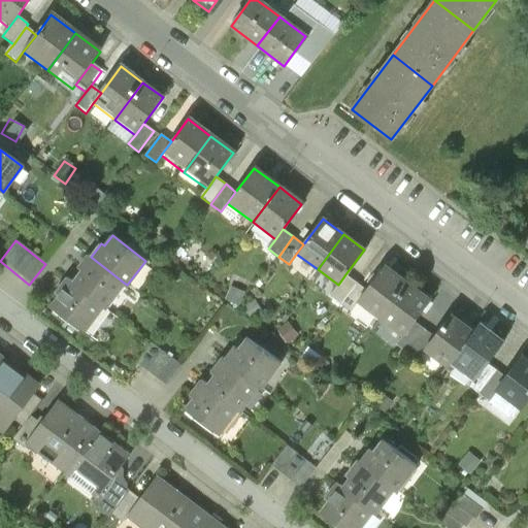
[(84,268),(73,283),(103,305),(105,307),(124,283),(91,257),(88,254),(79,265),(84,268)]
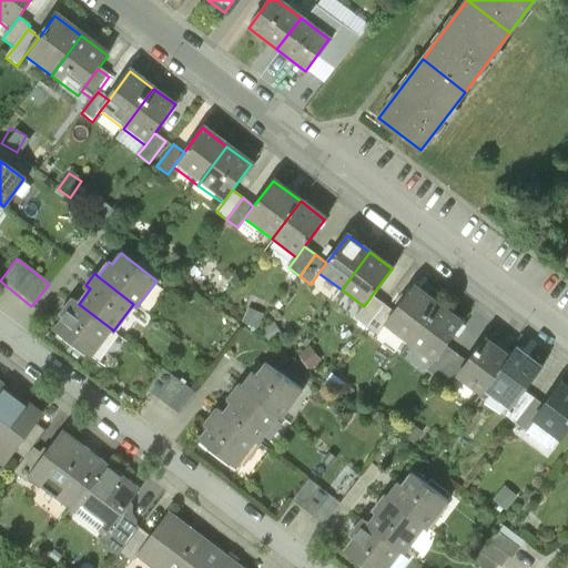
[(385,326),(409,344),(438,305),(414,287),(395,313),(385,326)]
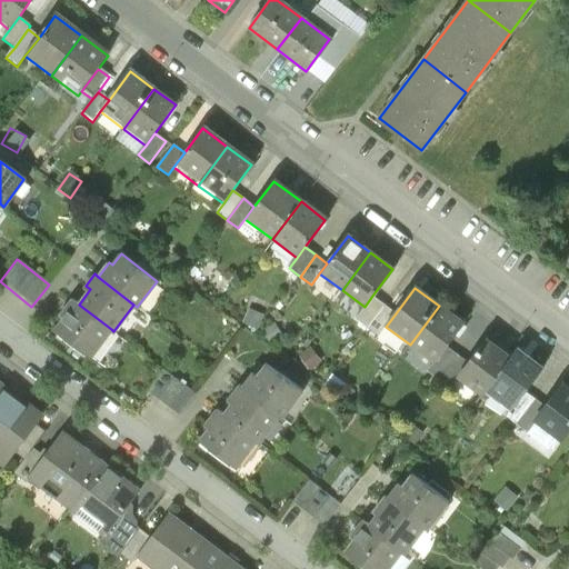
[(355,320),(366,328),(383,305),(372,296),(365,307),(355,320)]
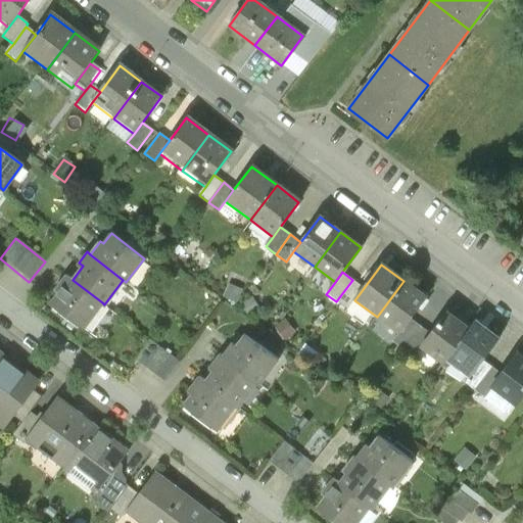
[(83,327),(102,302),(73,280),(66,275),(55,289),(59,291),(50,302),(83,327)]
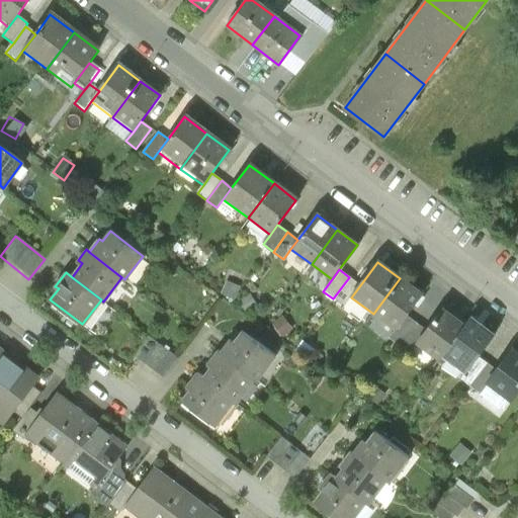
[(360,285),(349,277),(333,298),(344,307),(351,297),(360,285)]
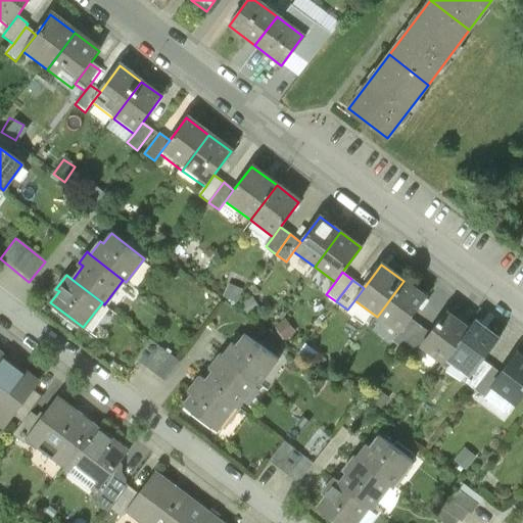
[(426,297),(403,281),(377,317),(399,333),(411,319),(426,297)]
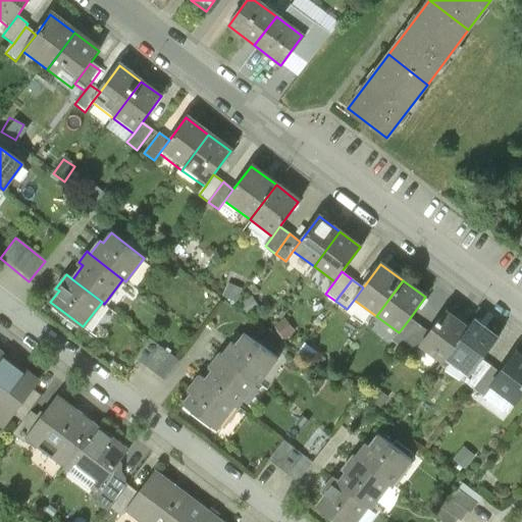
[(241,290),(227,284),(222,297),(236,302),(241,290)]
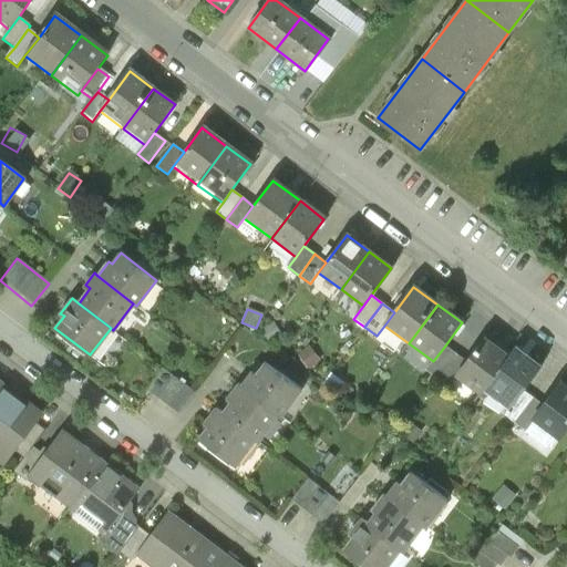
[(280,333),(272,322),(260,330),(267,341),(280,333)]
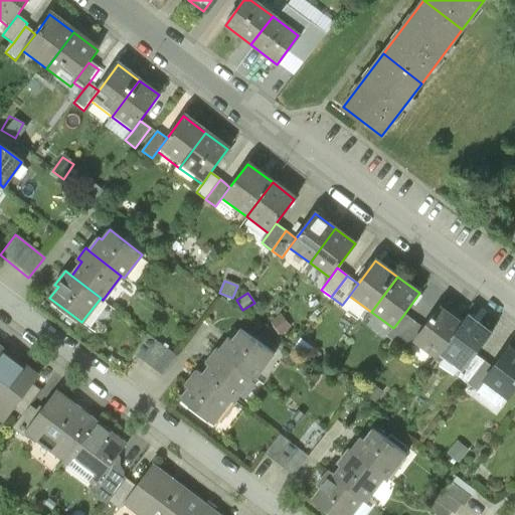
[(424,329),(414,343),(437,359),(440,354),(462,324),(440,308),(424,329)]
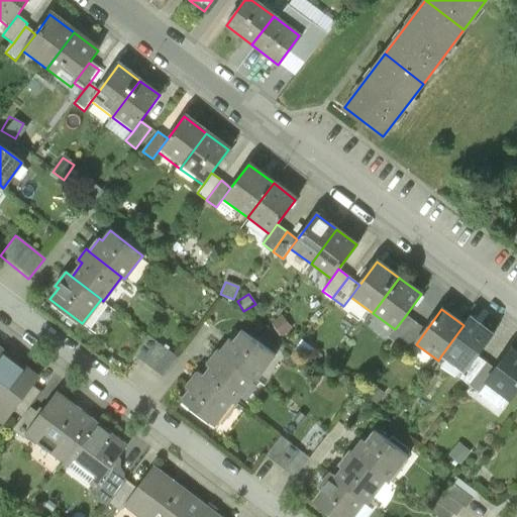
[(389,337),(398,344),(415,321),(406,315),(395,329),(389,337)]
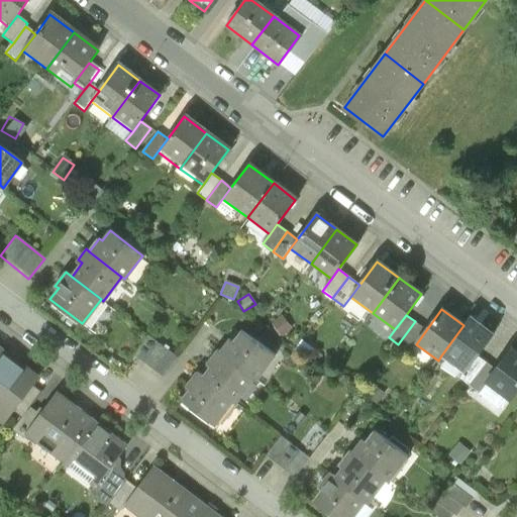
[(441,355),(463,372),(476,356),(492,335),(470,318),(463,325),(441,355)]
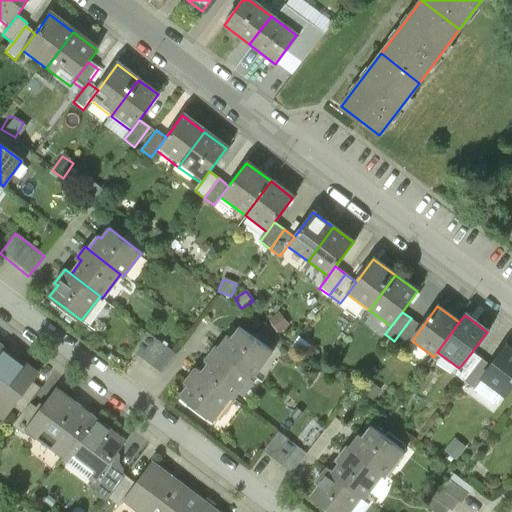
[(248,318),(240,327),(253,336),(260,327),(248,318)]
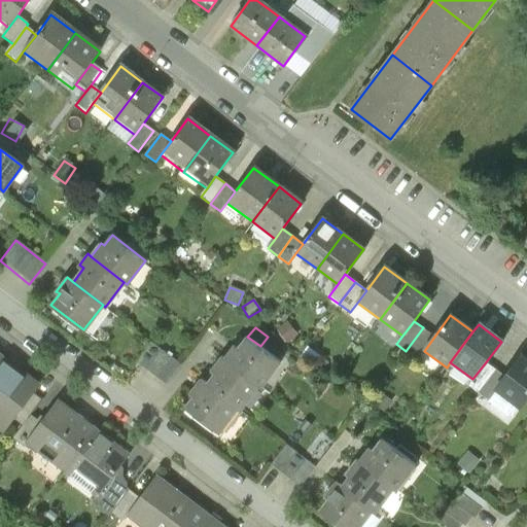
[(434,337),(423,327),(406,351),(417,360),(424,351),(434,337)]
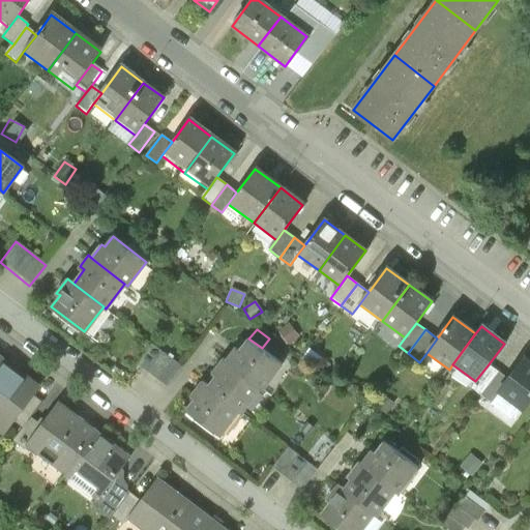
[(235,350),(225,363),(259,389),(261,391),(283,364),(262,348),(248,339),(238,353),(235,350)]
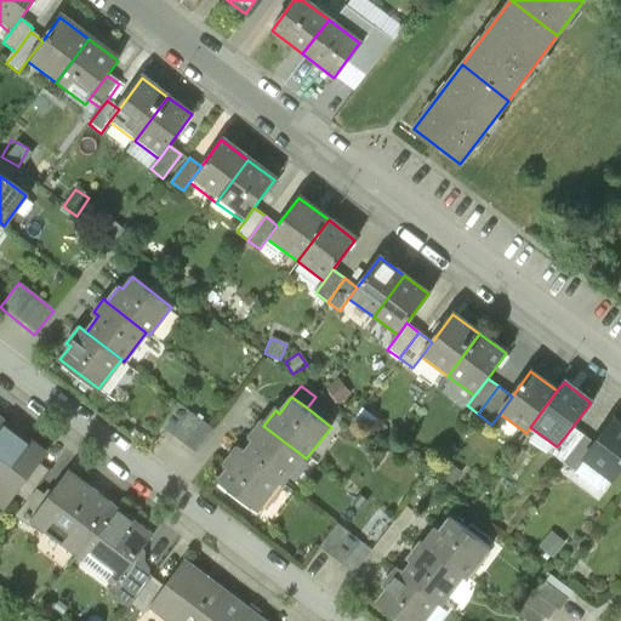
[(195,454),(212,431),(176,404),(159,427),(195,454)]
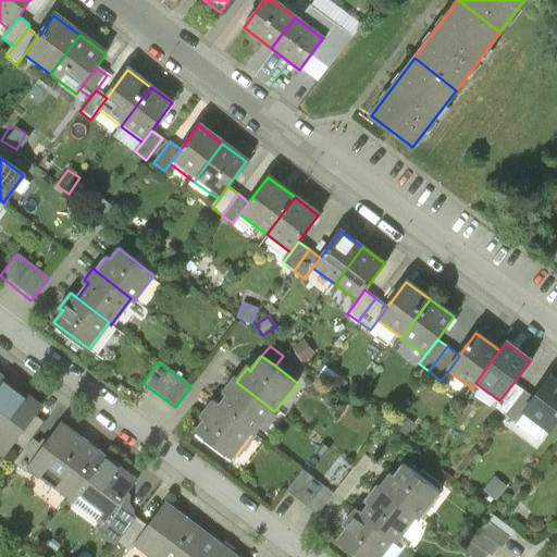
[(41,405),(0,373),(0,453),(2,456),(13,441),(35,413),(41,405)]
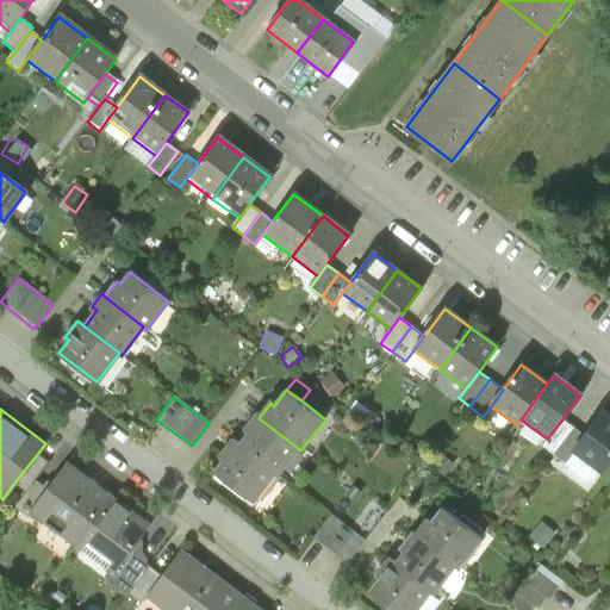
[(584,436),(571,454),(601,475),(609,462),(609,417),(603,411),(584,436)]
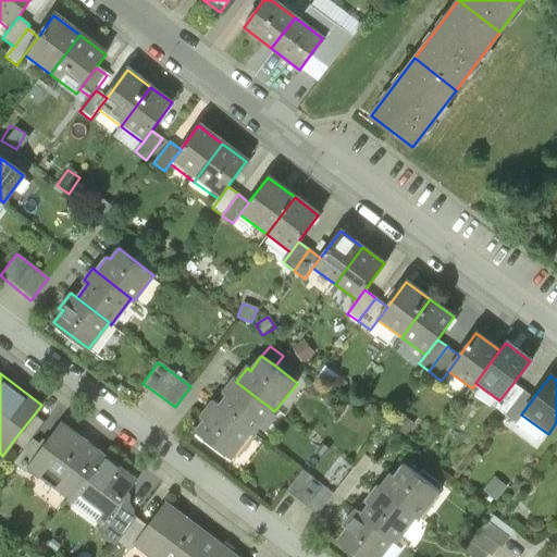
[(226,396),(218,408),(250,432),(252,435),(272,409),(236,382),(233,380),(223,393),(226,396)]
